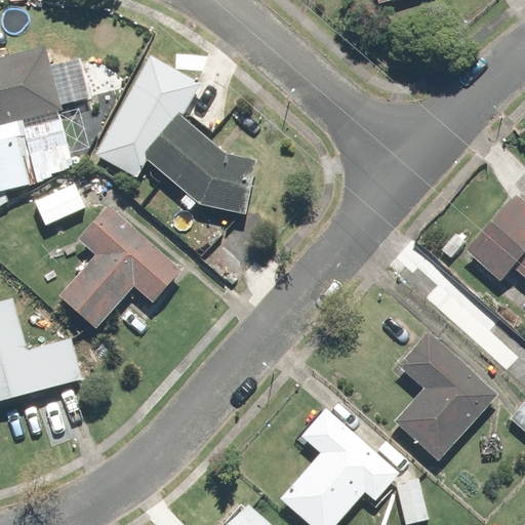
[(0,208),(78,163),(47,49),(0,62),(0,208)]
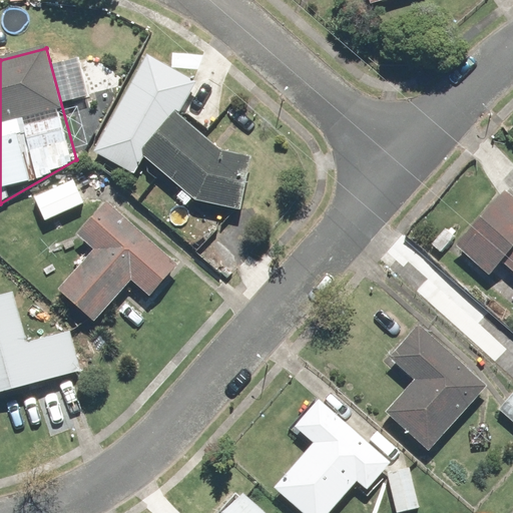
[(123,138),(198,202),(243,211),(253,158),(221,152),(158,98),(123,138)]
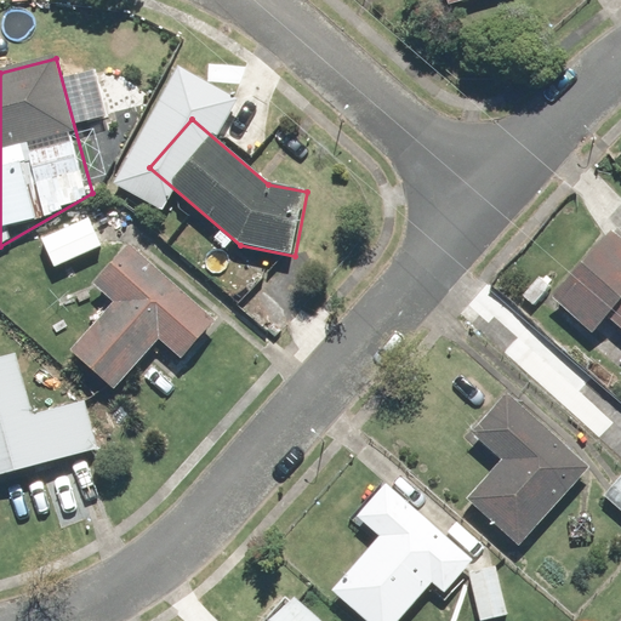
[(620,238),(613,231),(553,296),(593,332),(609,315),(620,325),(620,238)]
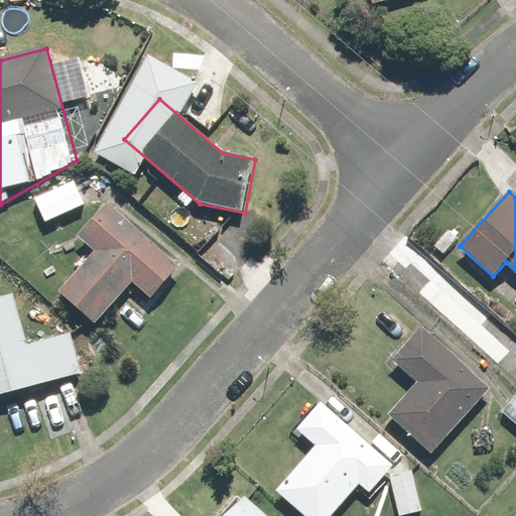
[(97,326),(134,283),(153,299),(181,269),(109,206),(82,237),(98,251),(60,293),(97,326)]
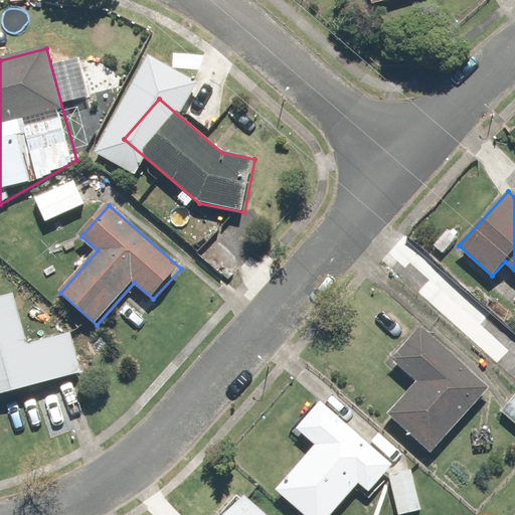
[(0,397),(40,386),(83,374),(72,334),(29,346),(15,295),(0,299),(0,397)]
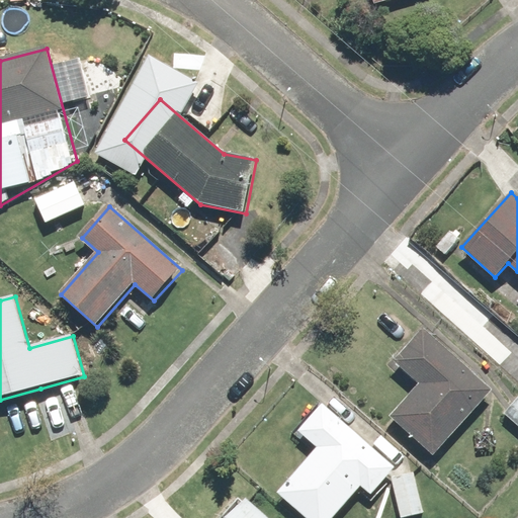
[(493,391),(424,328),(394,360),(419,383),(391,415),(434,454),(493,391)]
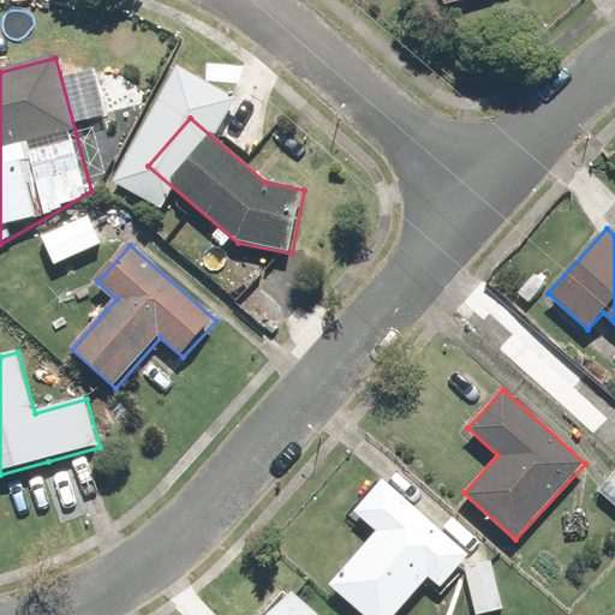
[(614,472),(599,489),(614,502),(614,472)]
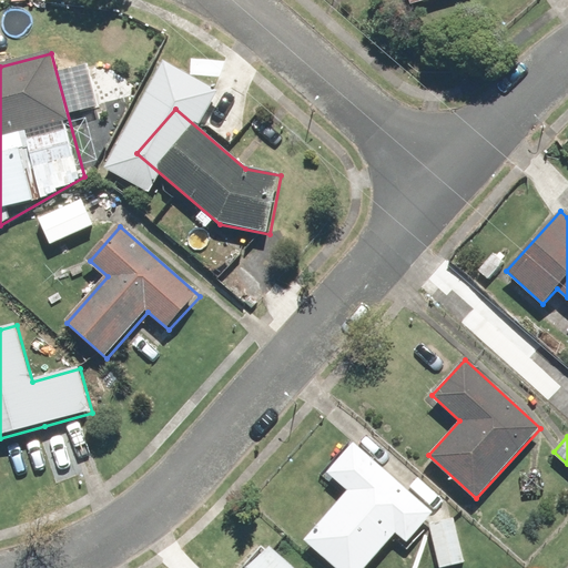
[(434,513),(354,443),(328,472),(348,489),(304,539),(336,567),(365,567),(397,533),(407,541),(434,513)]
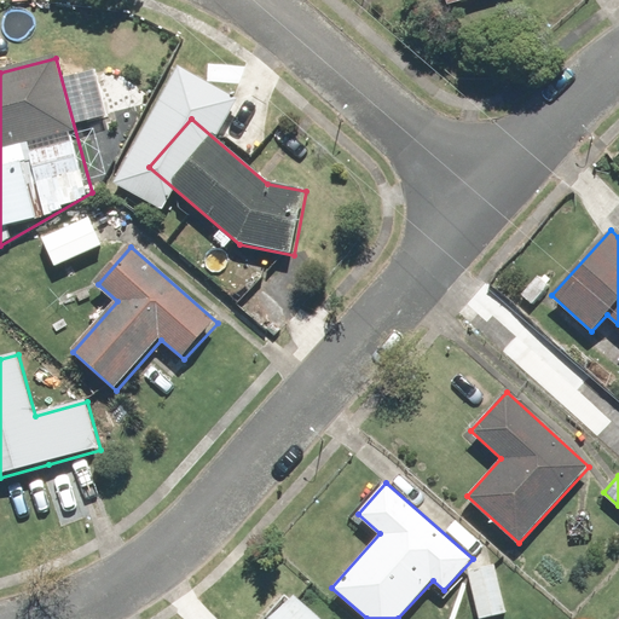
[(481,618),(507,613),(496,565),(469,571),(481,618)]
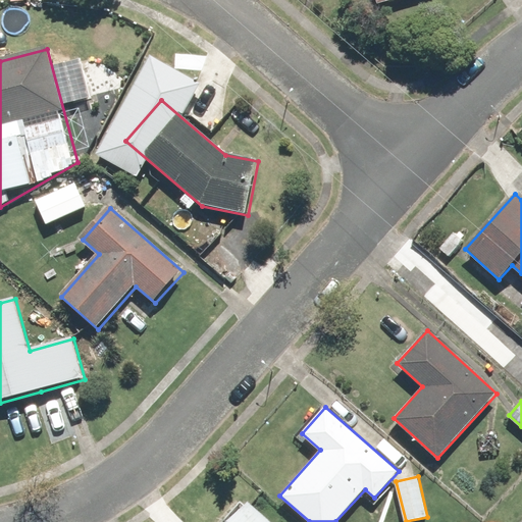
[(271,521),(250,503),(231,521),(271,521)]
